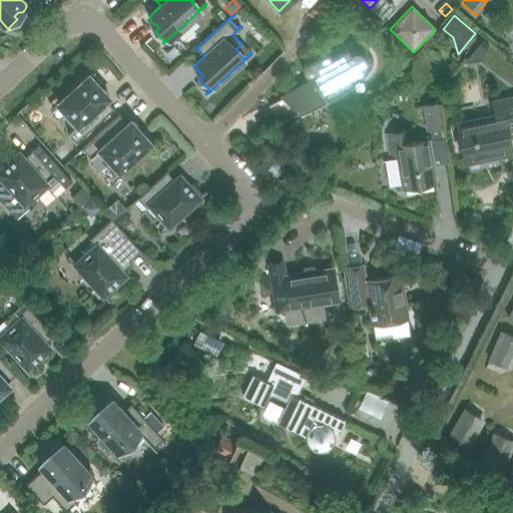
[(480,42),(464,62),(479,61),(488,49),(480,42)]
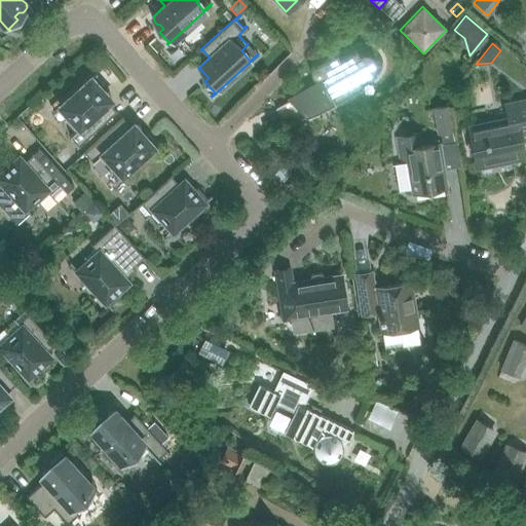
[(369,52),(363,52),(359,53),(357,48),(340,58),(337,52),(313,66),(310,69),(310,72),(312,76),(315,78),(320,77),(321,77),(323,81),(276,107),(275,109),(293,100),(299,111),(305,117),(310,116),(314,114),(335,103),(362,88),(363,88),(364,88),(359,79),(371,73),(374,70),(376,65),(376,60),(373,55),(369,52)]
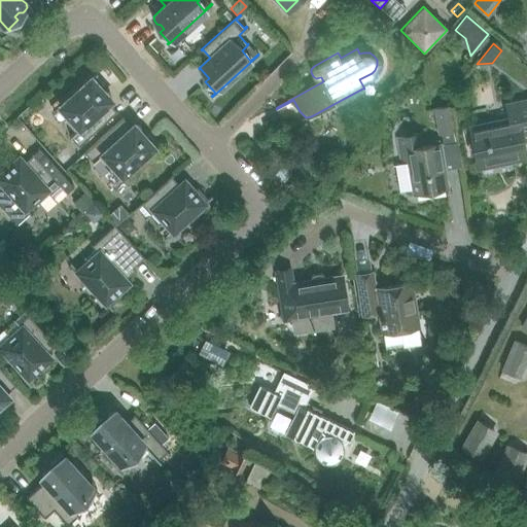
[(108,93),(104,92),(101,88),(104,84),(96,75),(98,73),(97,72),(53,112),(54,113),(61,107),(68,115),(64,118),(75,131),(70,136),(71,137),(73,135),(80,143),(78,145),(79,146),(118,111),(117,110),(115,111),(108,103),(110,100),(110,96),(108,93)]
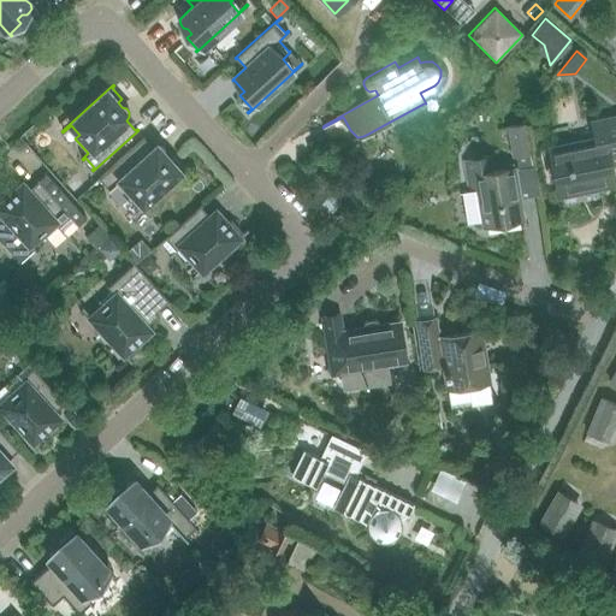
[(593,137),(549,146),(558,196),(614,184),(608,155),(615,153),(615,118),(590,124),(593,137)]
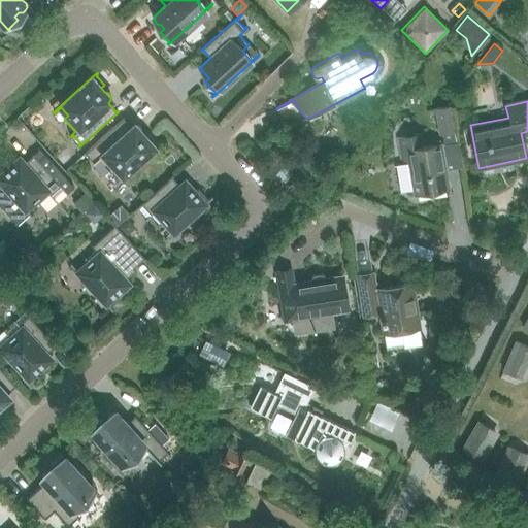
[(436,106),(438,117),(440,133),(455,131),(451,104),(436,106)]
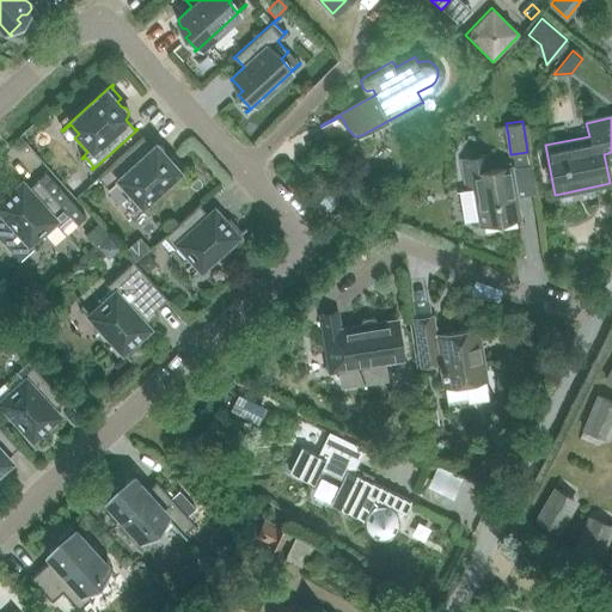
[(155,145),(152,147),(144,138),(144,136),(98,177),(109,189),(115,183),(128,197),(133,194),(141,203),(134,210),(134,212),(185,165),(184,164),(183,165),(172,154),(169,159),(164,154),(164,150),(160,146),(155,145)]
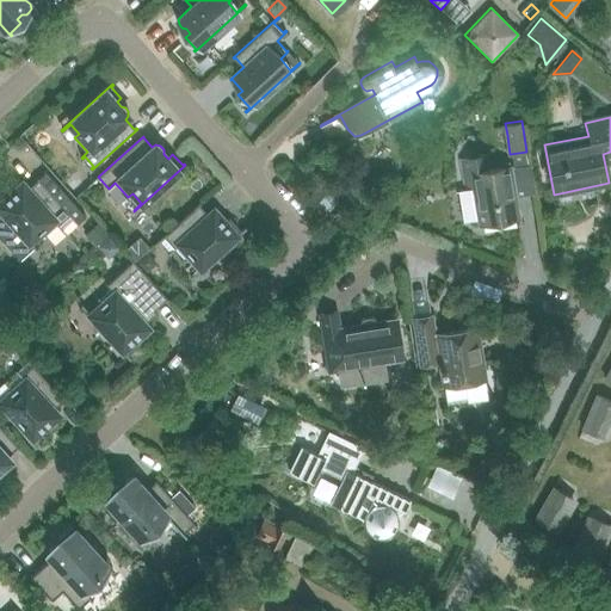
[(464,189),(458,190),(463,220),(479,217),(480,223),(518,217),(510,165),(492,168),(489,153),(458,158),(464,189)]
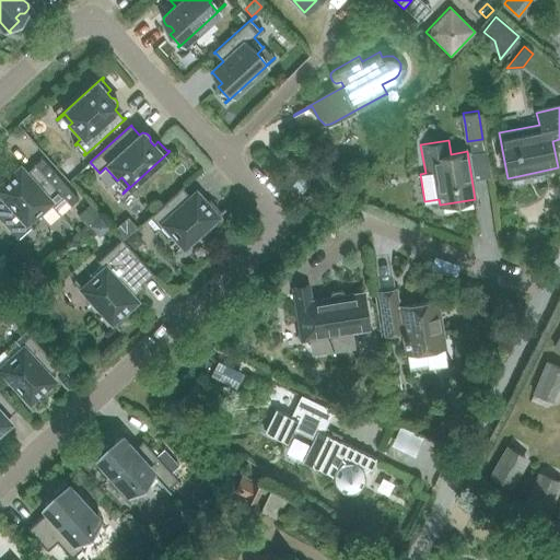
[(0,193),(1,194),(0,195),(0,220),(15,237),(30,224),(31,224),(23,216),(34,206),(41,213),(42,212),(41,211),(50,202),(59,212),(60,211),(58,209),(67,200),(71,205),(72,203),(78,198),(39,158),(34,162),(33,163),(34,164),(25,172),(20,166),(20,167),(10,177),(6,173),(0,177),(0,193)]
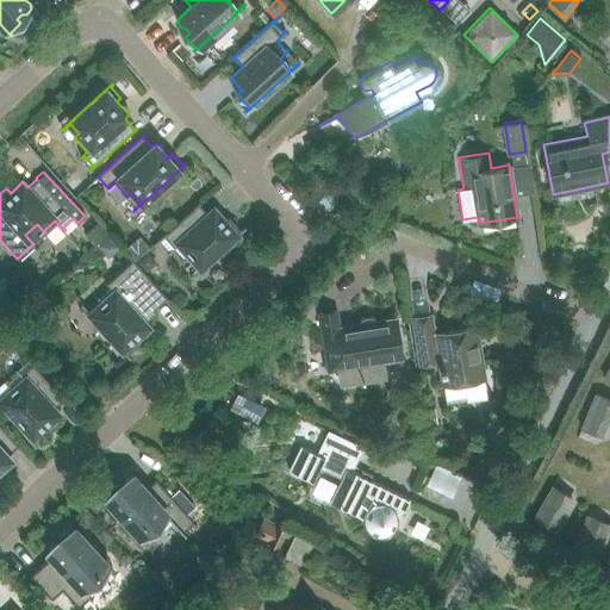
[(76,178),(66,187),(75,198),(86,188),(76,178)]
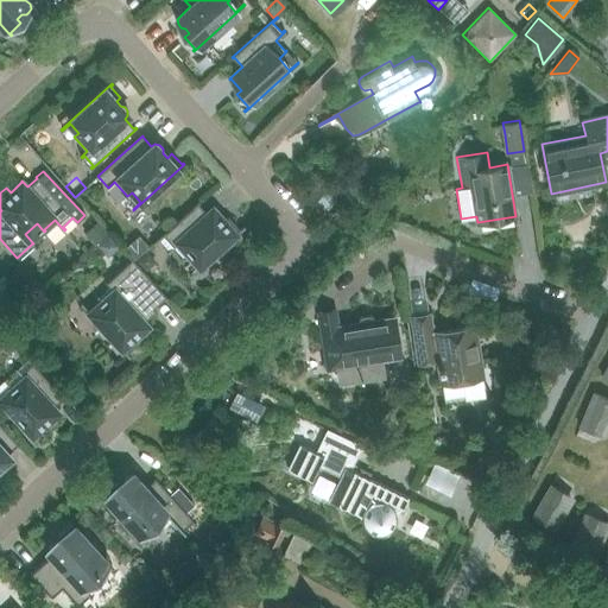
[(153,244),(154,245),(159,240),(169,249),(168,251),(169,252),(175,247),(184,258),(183,259),(184,260),(189,255),(200,266),(190,274),(191,276),(245,227),(244,226),(240,229),(228,216),(225,221),(214,209),(215,208),(214,207),(207,214),(198,204),(200,203),(198,202),(153,244)]
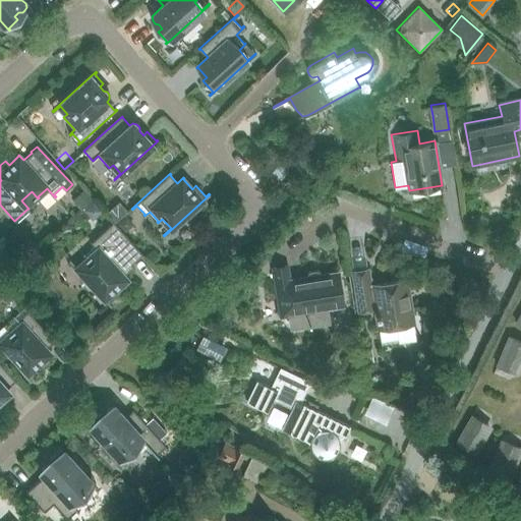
[(83,190),(72,200),(80,211),(93,199),(83,190)]
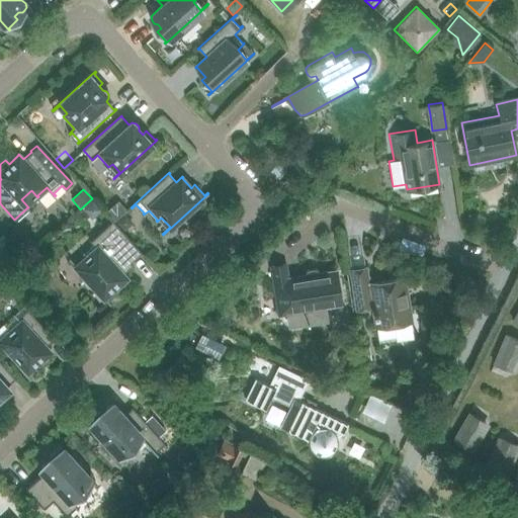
[(93,199),(82,208),(92,219),(102,209),(93,199)]
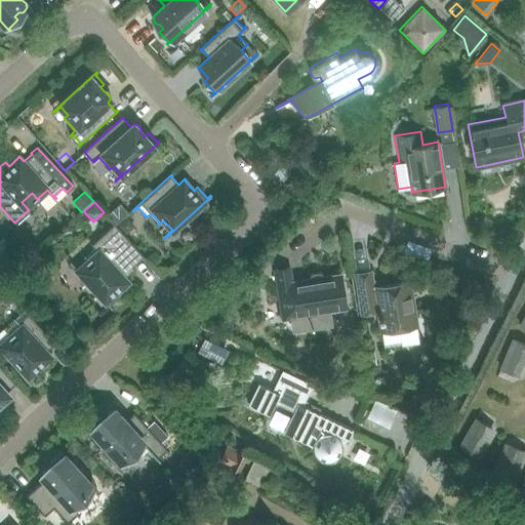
[(120,203),(107,214),(116,225),(128,213),(120,203)]
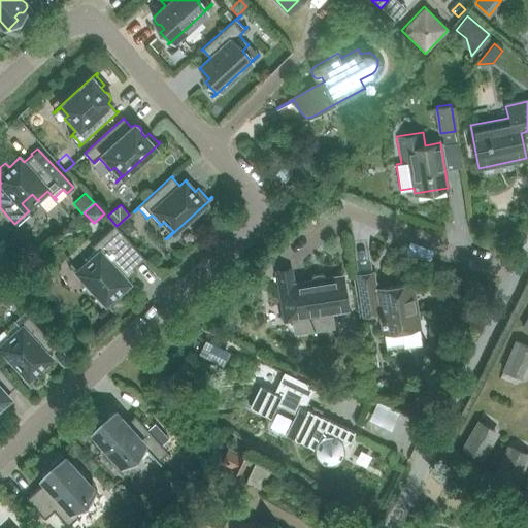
[(127,220),(119,227),(126,236),(134,228),(127,220)]
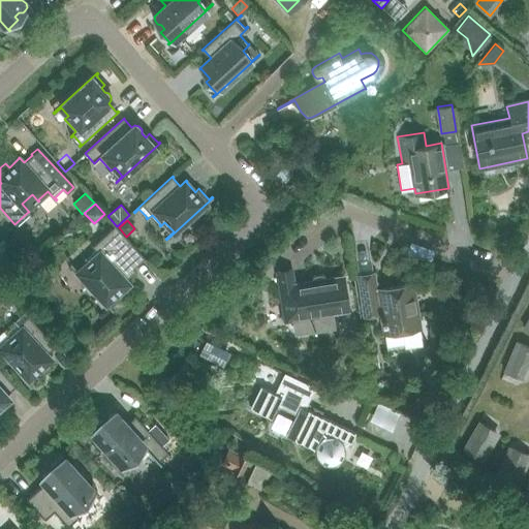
[(73,267),(72,268),(113,311),(114,311),(111,307),(122,297),(118,293),(128,284),(129,285),(130,284),(126,280),(136,271),(134,268),(144,259),(146,261),(147,260),(126,237),(118,228),(114,224),(113,225),(90,246),(97,253),(88,260),(87,260),(90,266),(81,274),(73,267)]
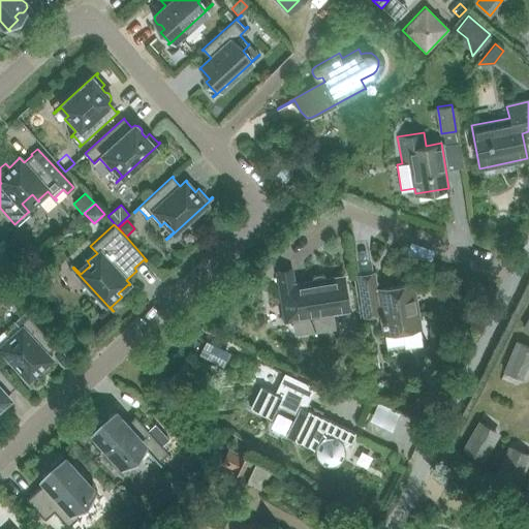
[(266,261),(255,270),(259,275),(270,266),(266,261)]
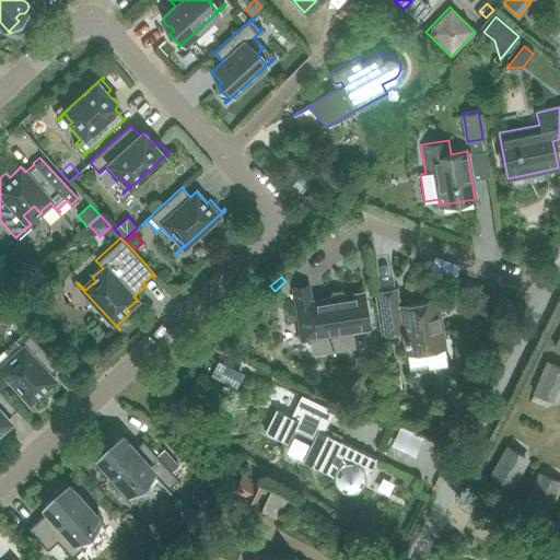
[(308,286),(292,288),(301,342),(310,341),(312,354),(354,348),(352,335),(370,333),(364,294),(345,298),(345,296),(345,295),(343,294),(343,293),(342,293),(342,292),(341,292),(341,291),(340,291),(339,291),(338,291),(337,291),(336,291),(335,291),(335,292),(334,292),(333,293),(333,294),(331,295),(331,296),(331,298),(331,299),(331,300),(312,303),(308,286)]
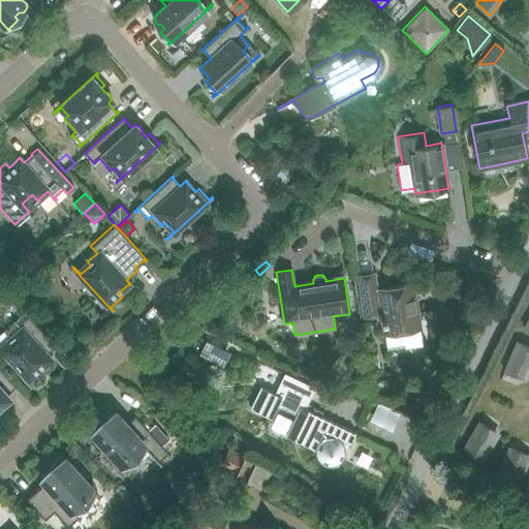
[(379,315),(383,333),(421,328),(413,283),(376,289),(374,274),(358,276),(364,317),(379,315)]
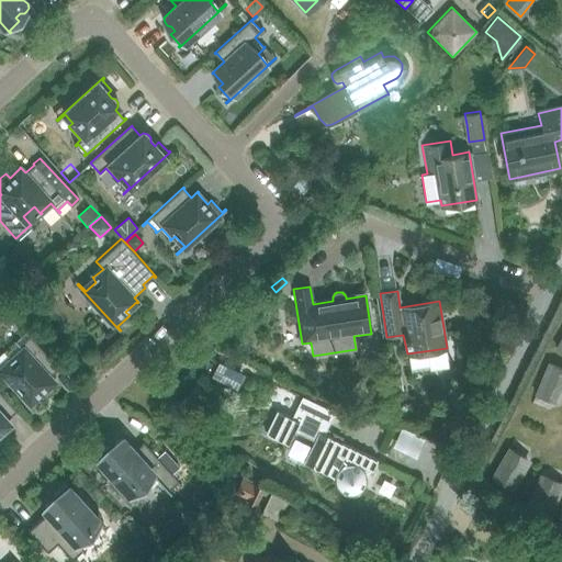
[(56,385),(55,382),(54,380),(63,372),(63,373),(64,372),(25,330),(24,332),(29,336),(20,345),(19,344),(18,345),(21,348),(11,358),(11,357),(10,358),(13,362),(3,371),(0,368),(0,370),(37,412),(38,411),(37,408),(47,400),(43,395),(47,391),(52,391),(55,389),(56,385)]
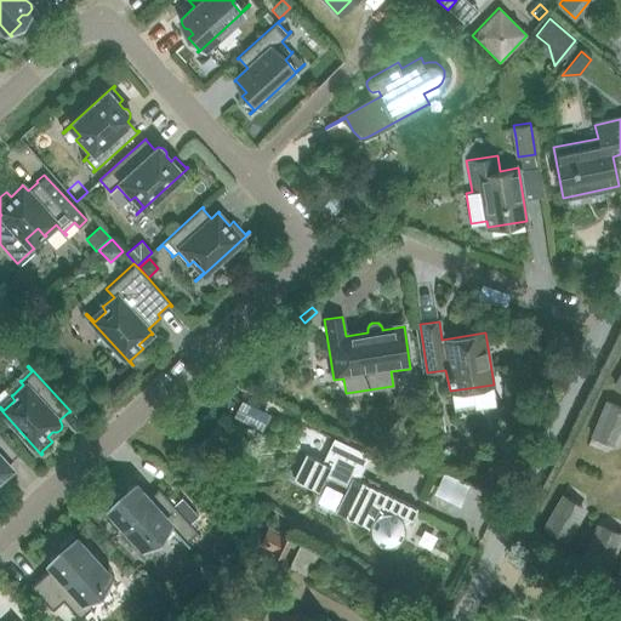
[(591,437),(619,448),(620,440),(620,406),(605,400),(591,437)]
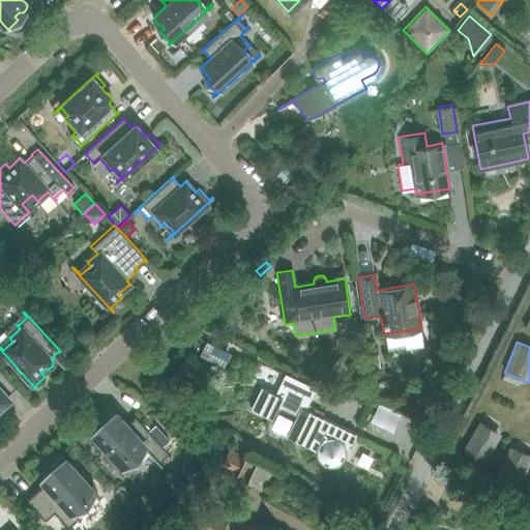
[(202,349),(198,357),(223,369),(226,360),(202,349)]
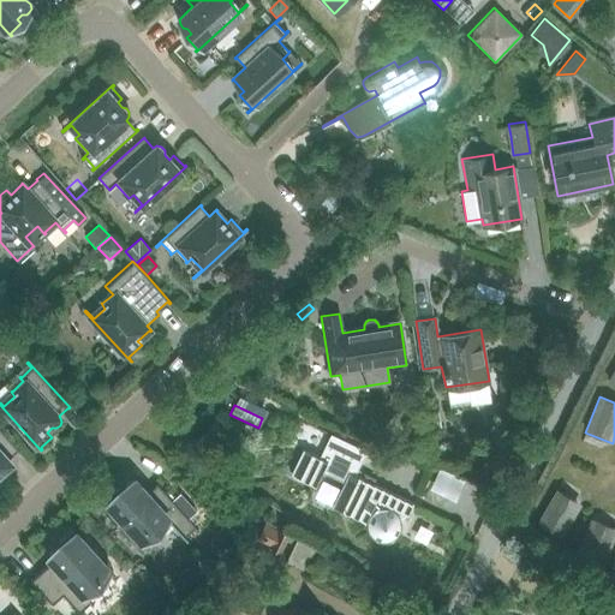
[(437,413),(425,416),(428,430),(440,429),(437,413)]
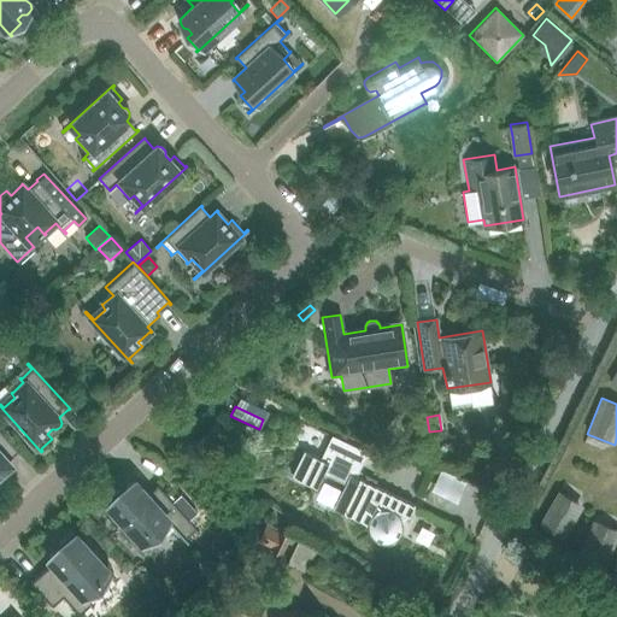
[(0,481),(1,481),(0,480),(0,472),(1,472),(6,472),(10,470),(11,465),(10,462),(9,460),(18,451),(18,452),(19,451),(0,429),(0,481)]
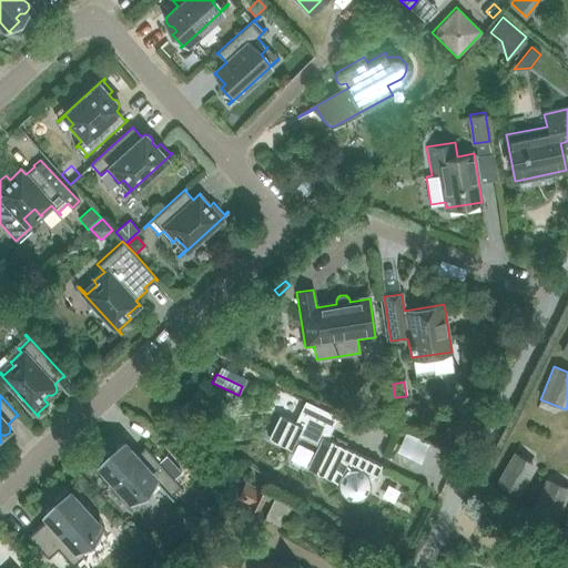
[(280,415),(269,438),(291,448),(296,437),(316,447),(306,468),(337,483),(338,483),(338,484),(340,489),(342,495),(347,498),(353,499),(358,499),(364,496),(368,492),(371,485),(369,479),(368,477),(374,475),(375,476),(381,465),(327,438),(338,417),(305,401),(295,423),(280,415)]
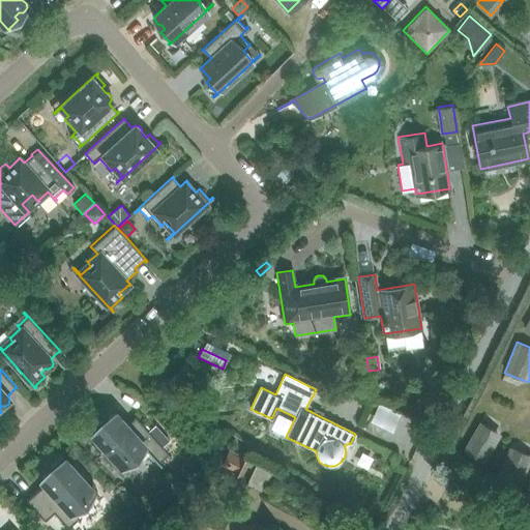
[(109,417),(108,420),(104,424),(100,420),(90,430),(89,428),(88,429),(128,472),(129,471),(123,465),(130,458),(138,464),(150,452),(162,465),(162,464),(159,461),(168,453),(170,457),(171,455),(136,416),(135,417),(135,418),(127,425),(118,416),(115,414),(111,414),(109,417)]
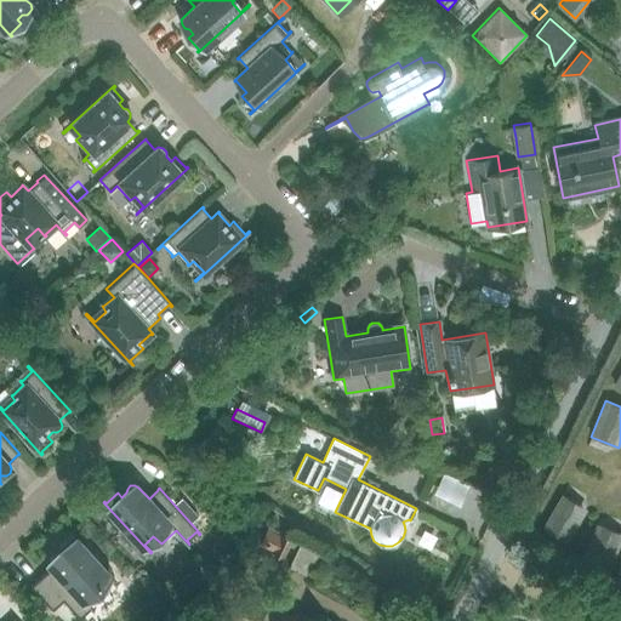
[(542,528),(568,543),(588,508),(562,494),(542,528)]
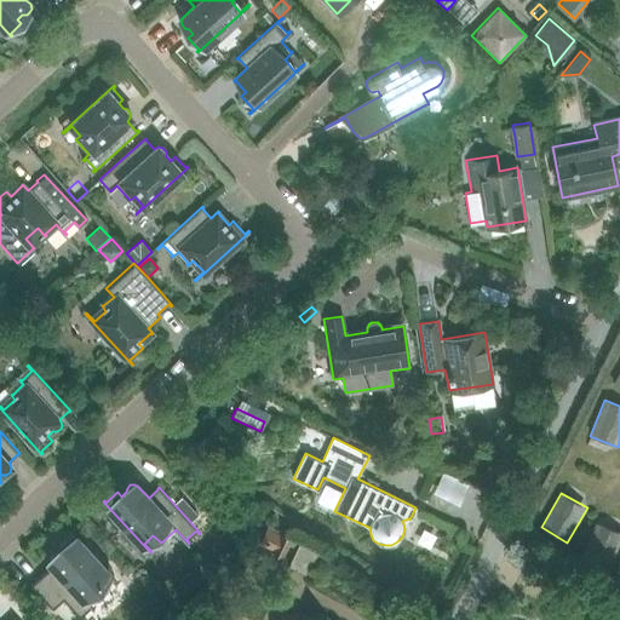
[(619,532),(596,522),(580,558),(608,570),(619,540),(619,532)]
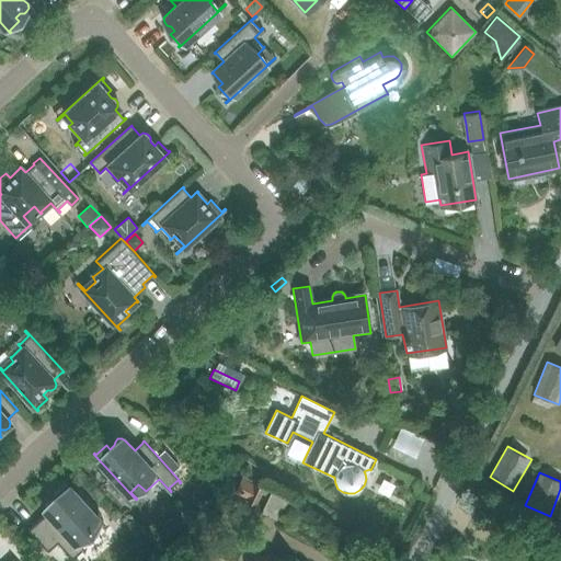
[(241,477),(235,491),(248,496),(247,500),(256,503),(263,487),(241,477)]
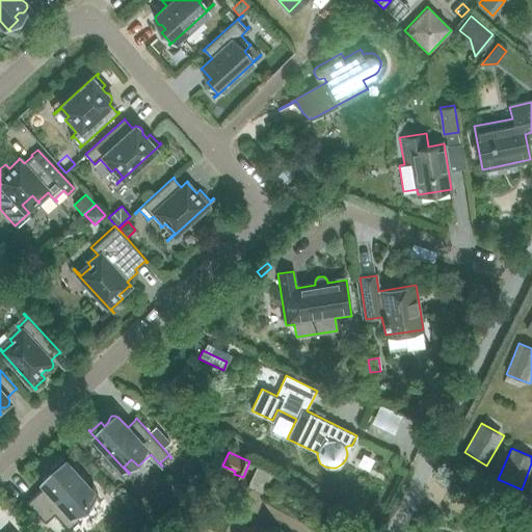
[(28,501),(27,502),(46,523),(55,514),(72,531),(73,531),(69,527),(78,519),(78,520),(79,519),(89,509),(87,506),(83,502),(92,493),(100,500),(101,500),(60,455),(59,456),(60,458),(51,467),(55,471),(51,474),(47,475),(44,477),(43,480),(44,484),(45,485),(35,494),(36,494),(28,501)]
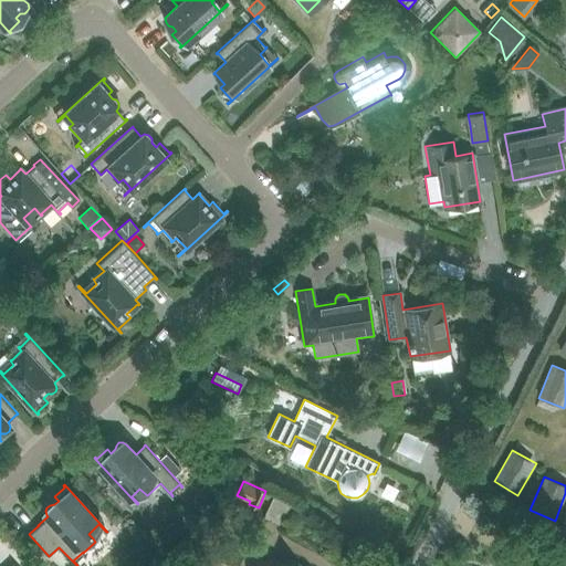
[(264,515),(281,523),(292,500),(275,492),(264,515)]
